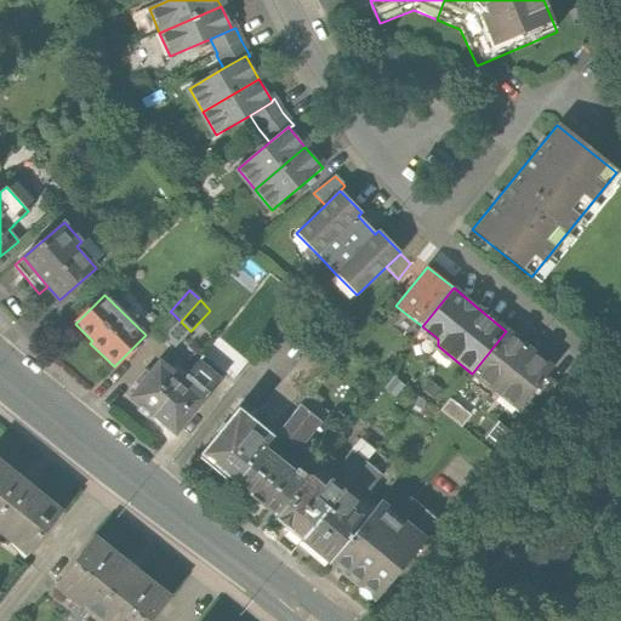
[(171,312),(153,330),(163,340),(181,322),(171,312)]
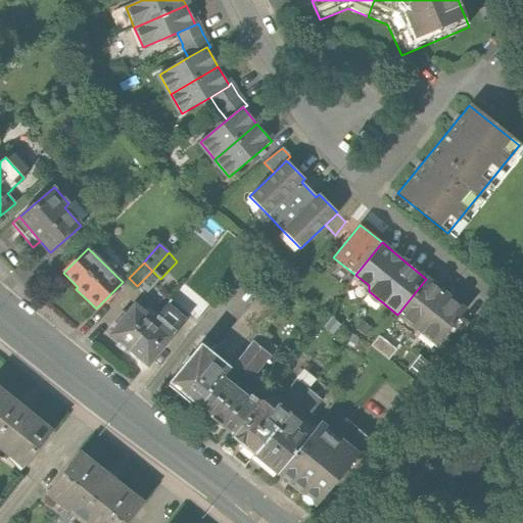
[(152,271),(137,286),(145,294),(160,279),(152,271)]
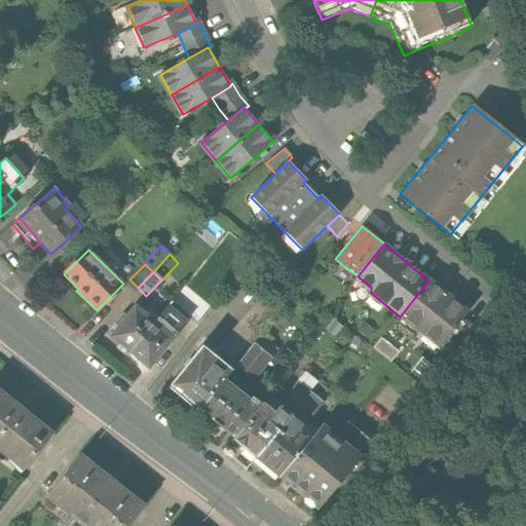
[(400,316),(419,332),(448,296),(428,280),(400,316)]
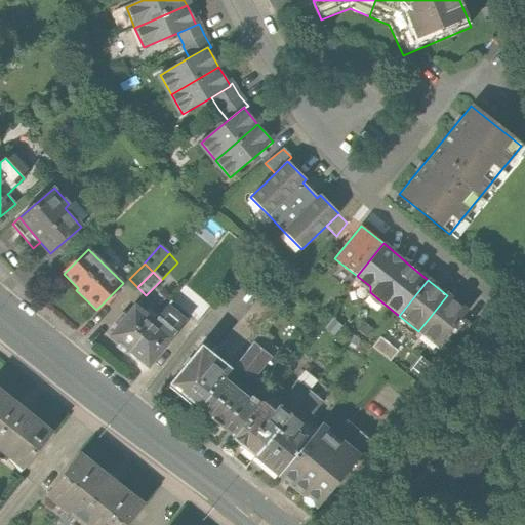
[(467,312),(447,295),(418,331),(438,348),(440,345),(461,318),(467,312)]
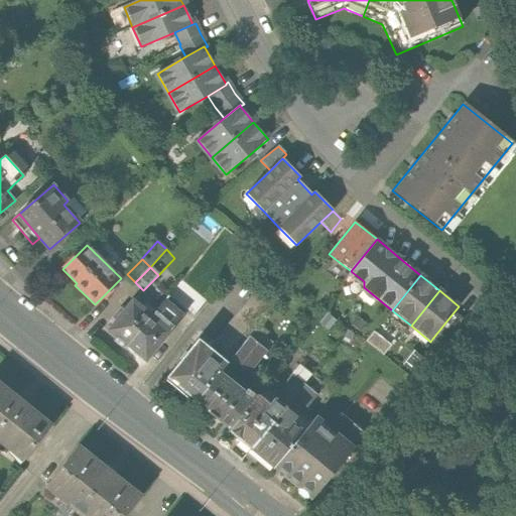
[(204,291),(189,308),(198,315),(212,297),(204,291)]
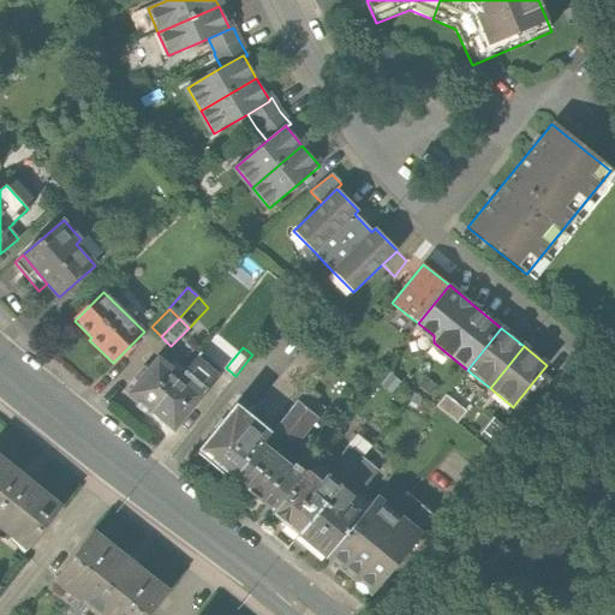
[(153,411),(173,429),(218,376),(195,358),(184,372),(153,411)]
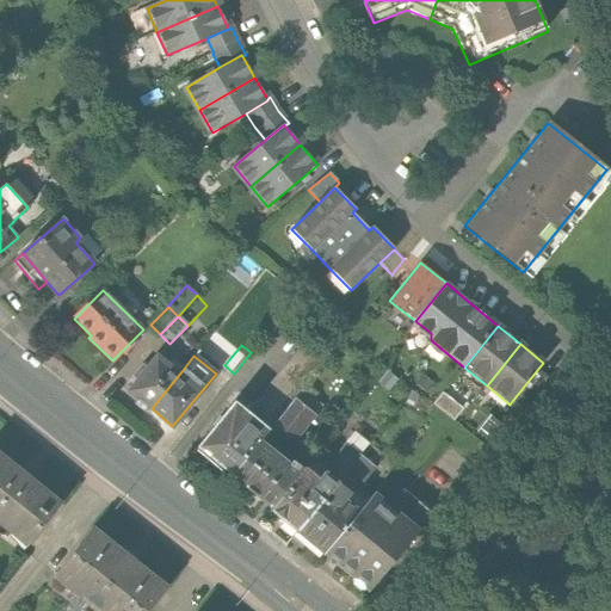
[(152,408),(183,370),(172,360),(167,366),(158,358),(148,370),(142,365),(134,375),(140,380),(130,392),(152,408)]
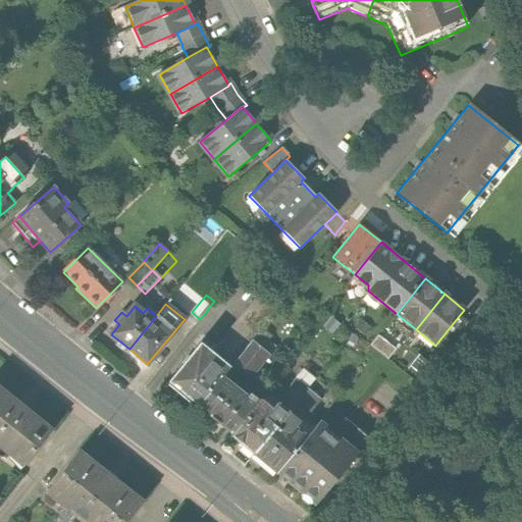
[(246,308),(232,326),(251,342),(252,341),(265,323),(246,308)]
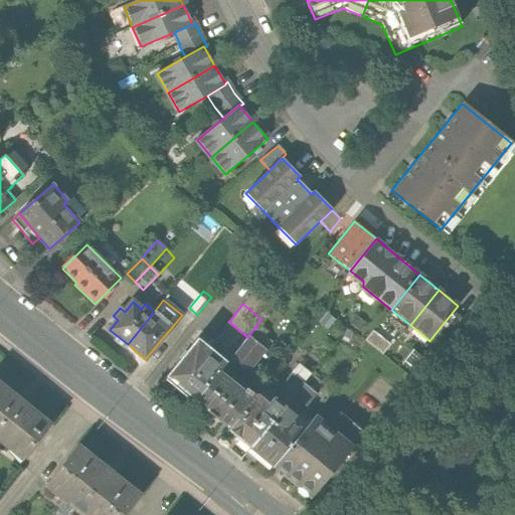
[(453,312),(432,338),(441,345),(462,319),(453,312)]
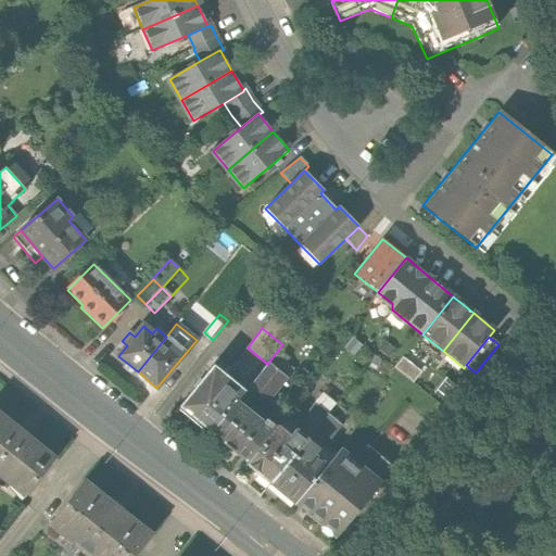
[(364,346),(353,338),(343,350),(354,358),(364,346)]
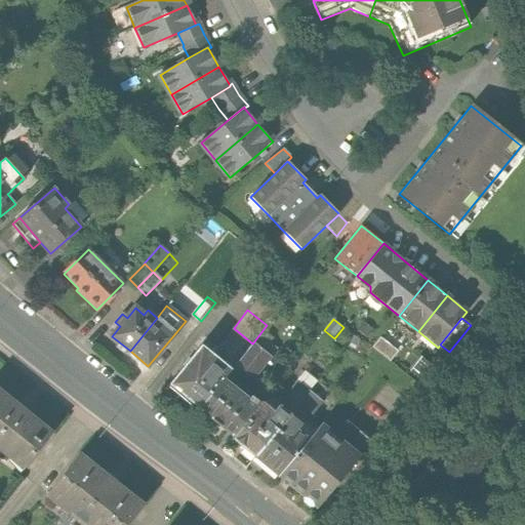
[(372,330),(364,324),(356,334),(363,340),(372,330)]
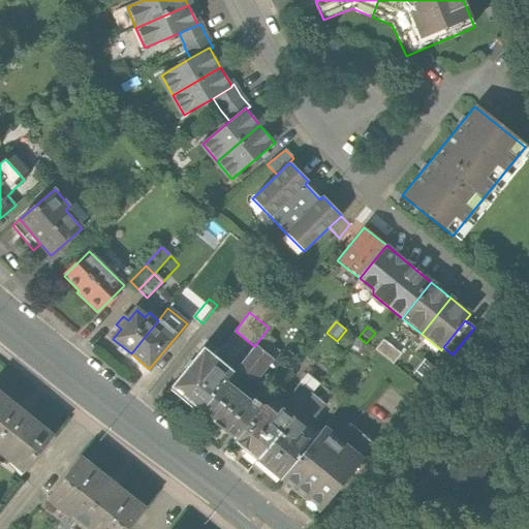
[(203,347),(170,387),(200,411),(225,382),(238,368),(254,346),(236,331),(215,356),(203,347)]
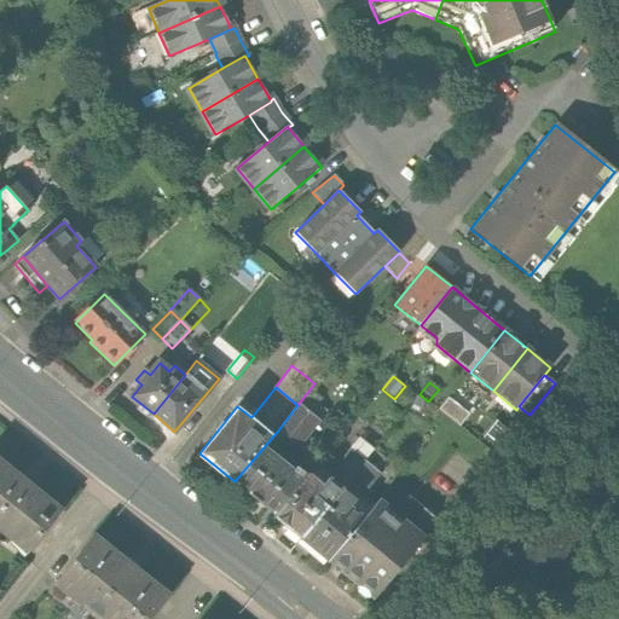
[(319,421),(299,404),(298,405),(278,431),(296,446),(299,446),(319,421)]
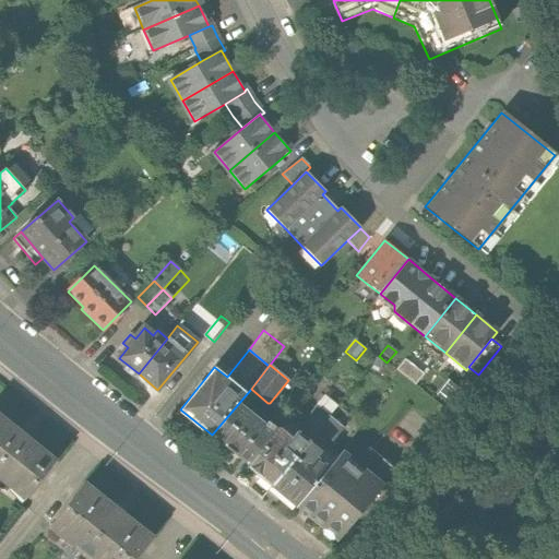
[(425,375),(416,368),(408,378),(416,384),(425,375)]
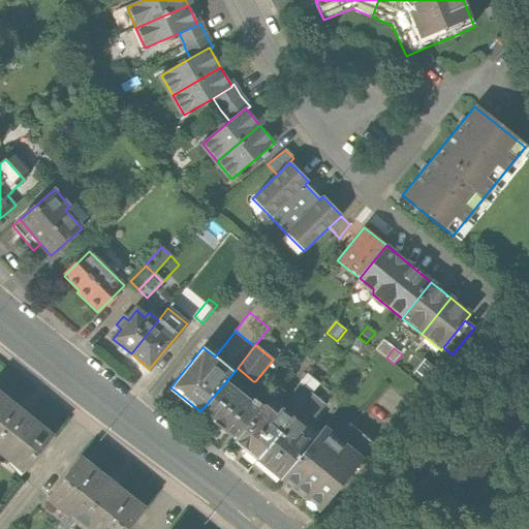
[(308,375),(300,384),(311,394),(318,384),(308,375)]
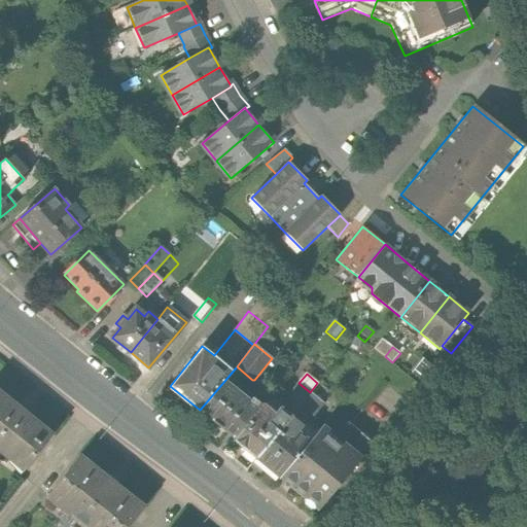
[(246,398),(224,381),(200,410),(235,438),(262,403),(264,403),(272,394),(262,386),(252,397),(249,395),(246,398)]
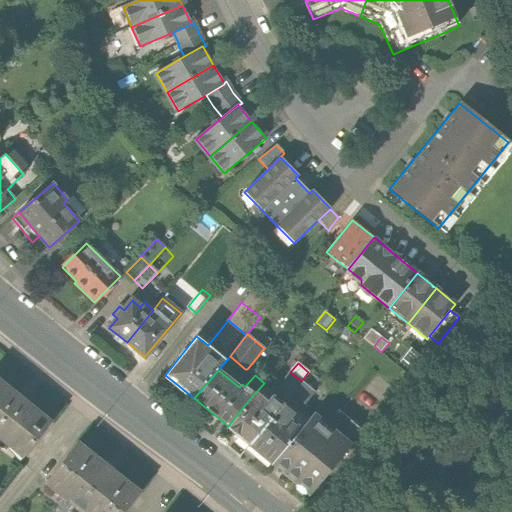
[(228,426),(250,444),(301,381),(290,372),(272,395),(267,401),(256,392),(255,392),(228,426)]
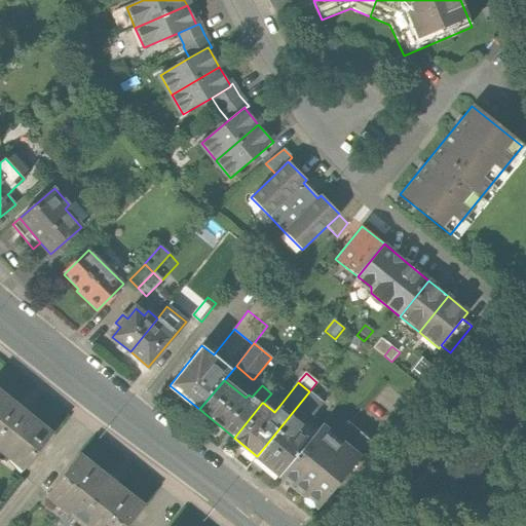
[(322,402),(309,391),(257,456),(279,476),(309,441),(296,429),(301,423),(302,421),(305,423),(322,402)]
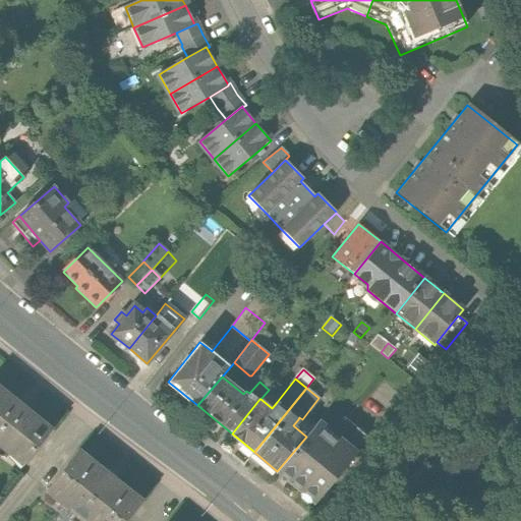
[(0,389),(0,447),(23,467),(52,431),(0,389)]
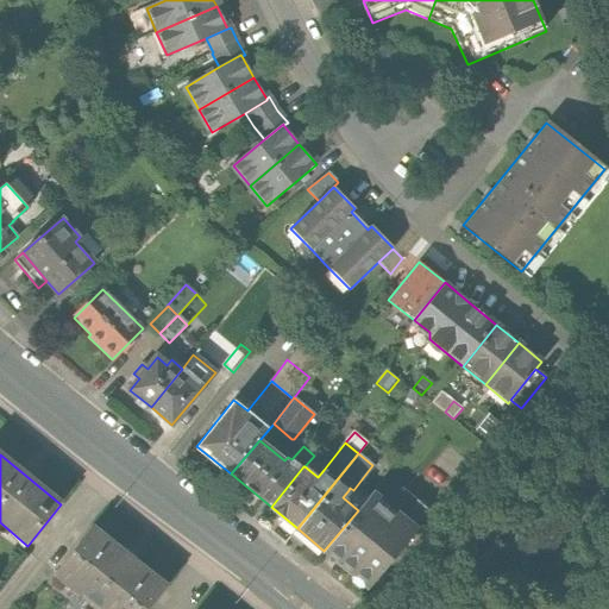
[(365,501),(358,510),(324,551),(369,589),(432,513),(387,475),(365,501)]
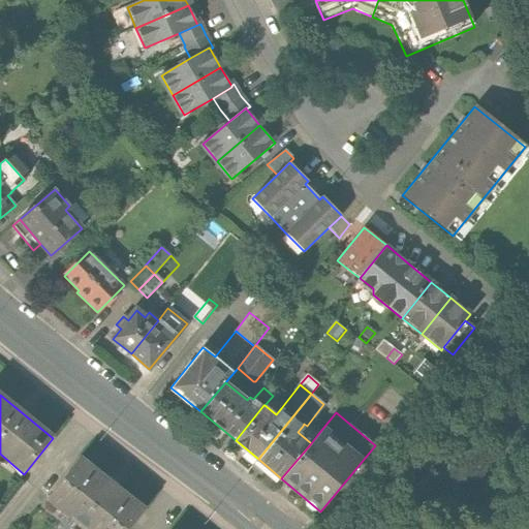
[(317,435),(307,426),(304,424),(303,426),(298,432),(311,443),(317,435)]
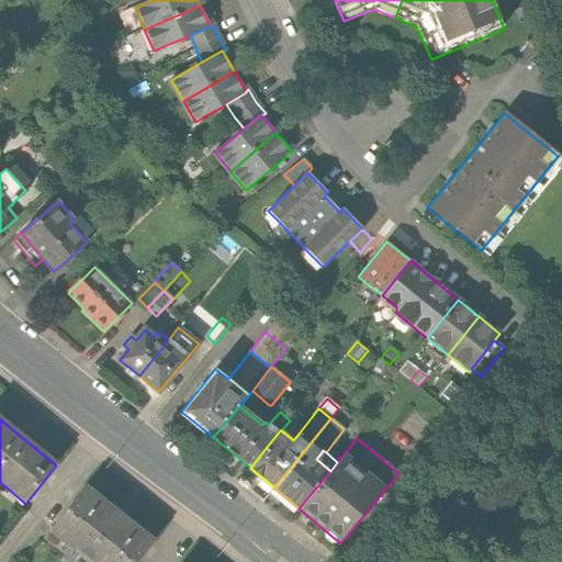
[(85,487),(49,531),(88,561),(137,561),(154,541),(124,518),(125,517),(115,509),(114,510),(85,487)]
